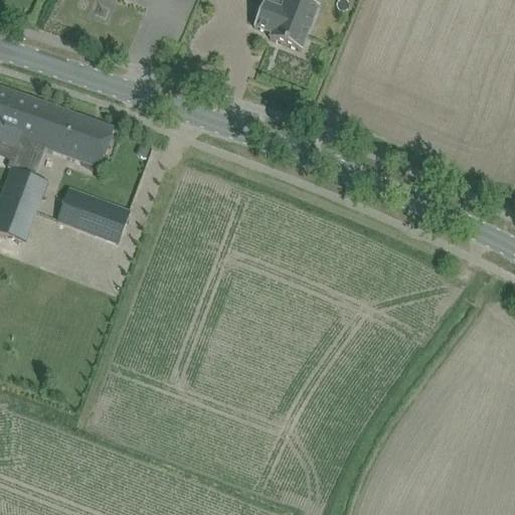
[(301,53),(318,8),(297,0),(285,0),(281,11),(263,4),(253,29),(271,36),(269,41),(301,53)]
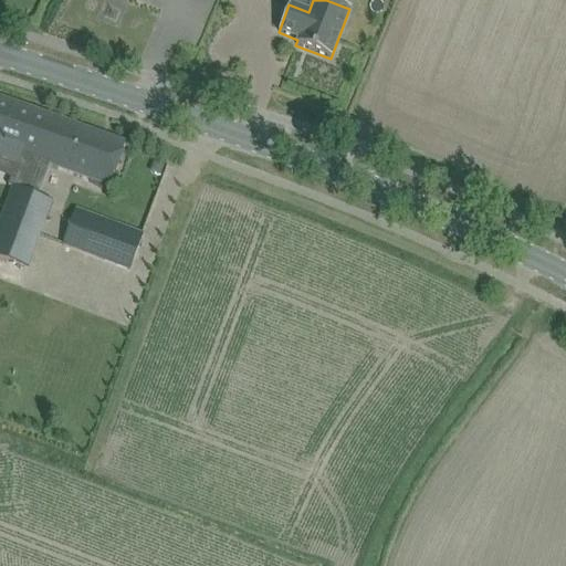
[(0,156),(19,164),(22,154),(111,186),(125,145),(0,100),(0,156)]
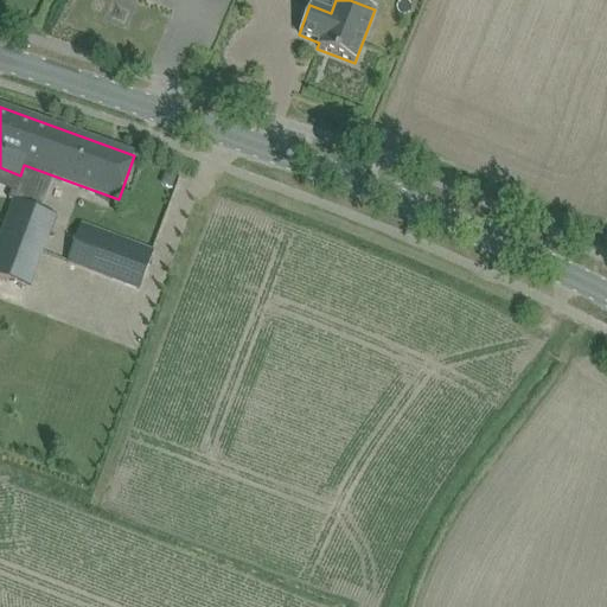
[(165,173),(164,177),(165,186),(172,189),(176,178),(165,173)]
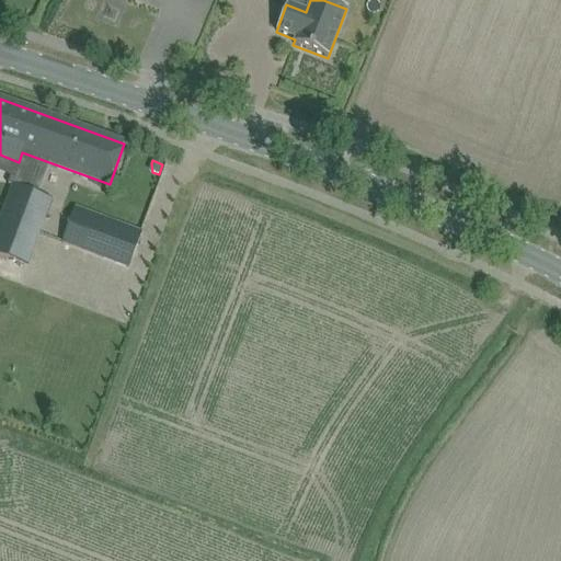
[(13,186),(0,219),(0,255),(25,266),(50,199),(13,186)]
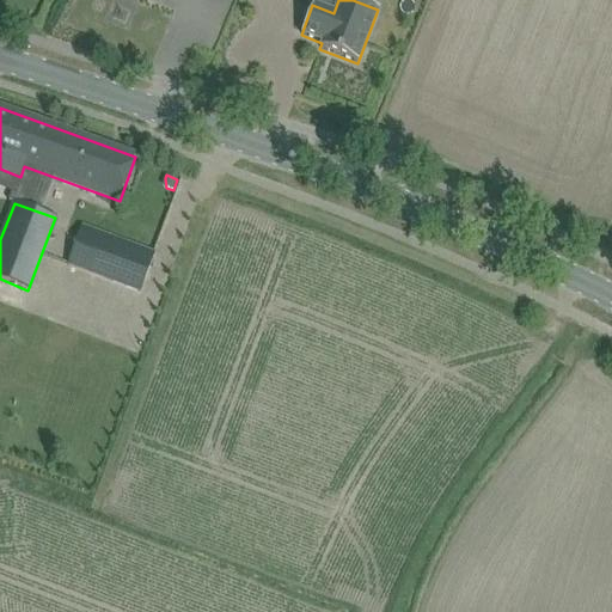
[(68,265),(140,292),(153,255),(81,228),(68,265)]
